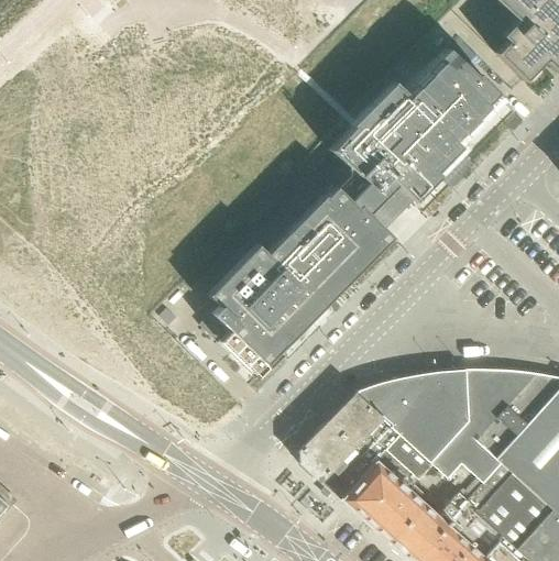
[(501,0),(519,18),(505,34),(511,39),(497,52),(528,80),(548,59),(557,67),(558,66),(557,64),(558,63),(558,0),(501,0)]
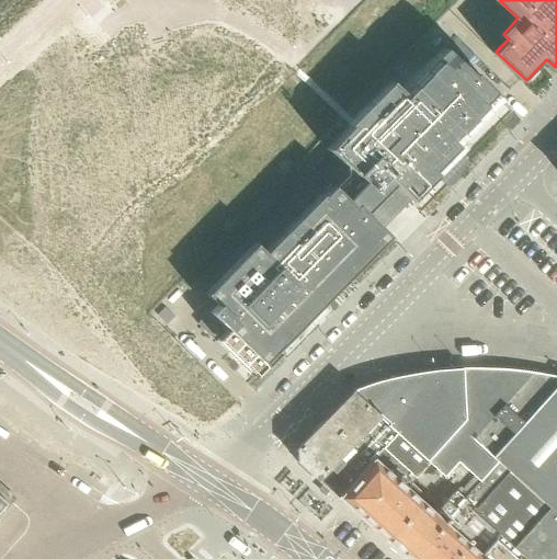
[(286,344),(386,242),(394,236),(388,230),(394,220),(396,221),(402,212),(398,207),(398,206),(504,98),(477,71),(475,72),(447,46),(436,57),(440,60),(408,92),(398,83),(352,128),(350,126),(331,146),(357,171),(341,187),(337,183),(326,194),(328,196),(271,253),(262,246),(200,308),(207,316),(202,320),(259,376),(284,350),(280,345),(284,342),(286,344)]
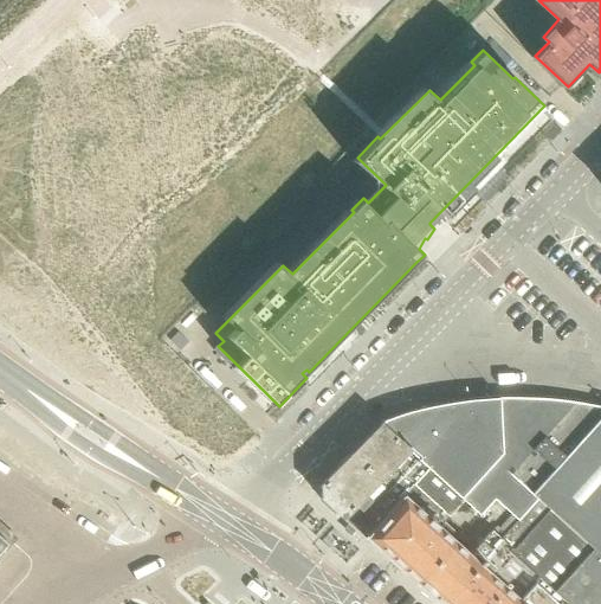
[(430,466),(368,535),(418,579),(419,580),(463,532),(448,519),(467,499),(484,513),(498,498),(522,518),(541,494),(537,489),(600,417),(600,404),(598,404),(570,399),(543,397),(538,397),(512,397),(486,398),(459,402),(435,405),(412,411),(389,419),(386,422),(413,449),(430,466)]
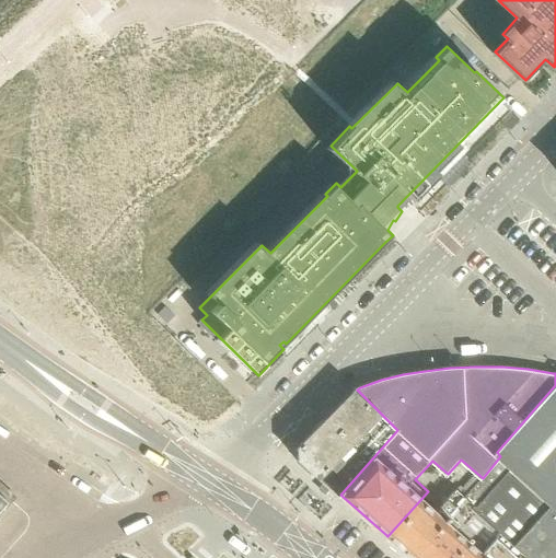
[(476,502),(460,521),(486,545),(499,531),(529,557),(555,557),(555,385),(497,452),(500,456),(483,478),(468,493),(476,502)]
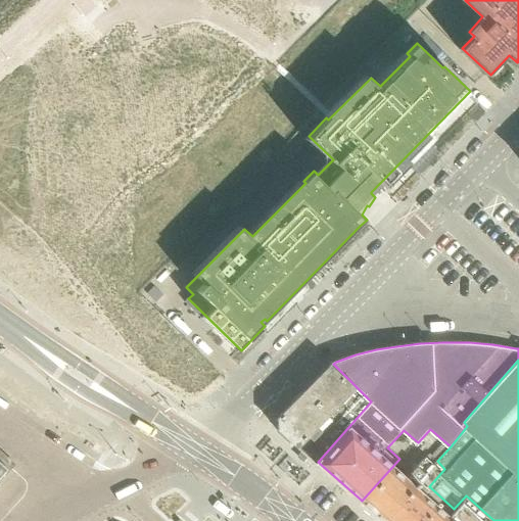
[(333,364),(280,418),(281,429),(284,432),(302,448),(322,428),(319,426),(357,387),(333,364)]
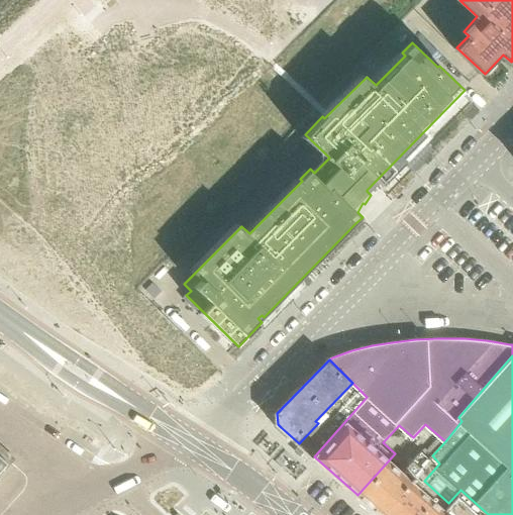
[(318,423),(299,443),(314,456),(367,397),(352,383),(315,421),(318,423)]
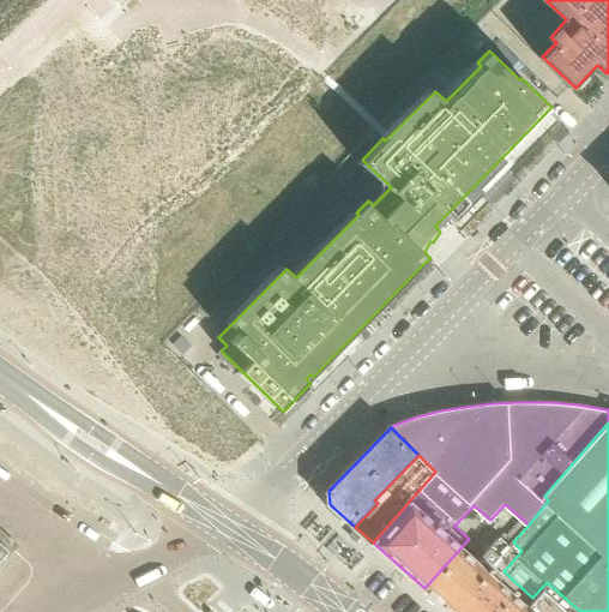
[(469,539),(424,588),(450,611),(513,541),(504,533),(484,552),(469,539)]
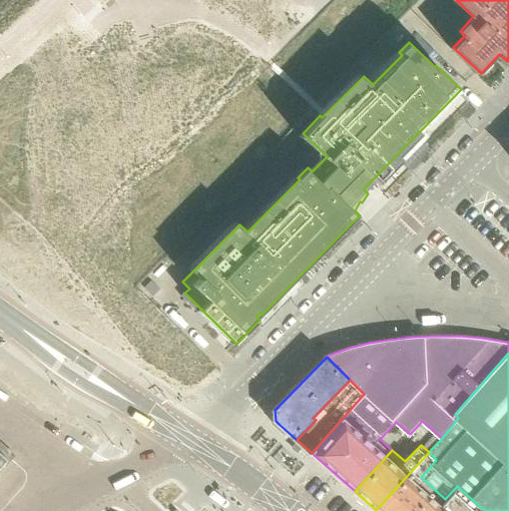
[(0,468),(9,459),(0,451),(0,468)]
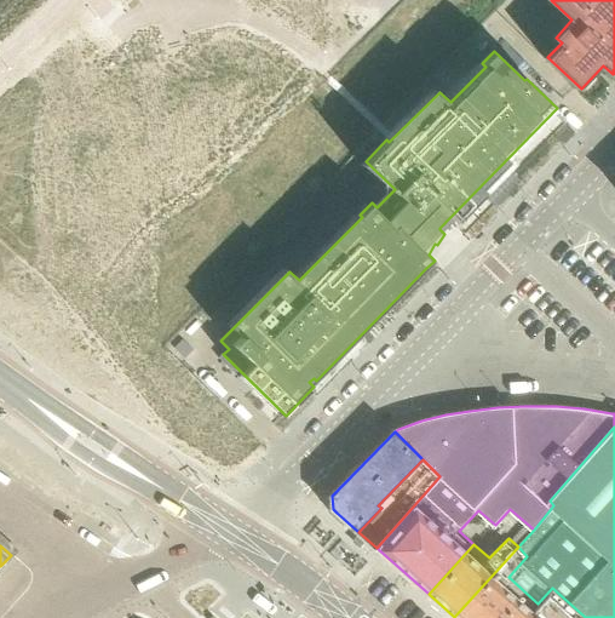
[(518,547),(454,617),(524,617),(533,608),(538,604),(509,577),(527,556),(518,547)]
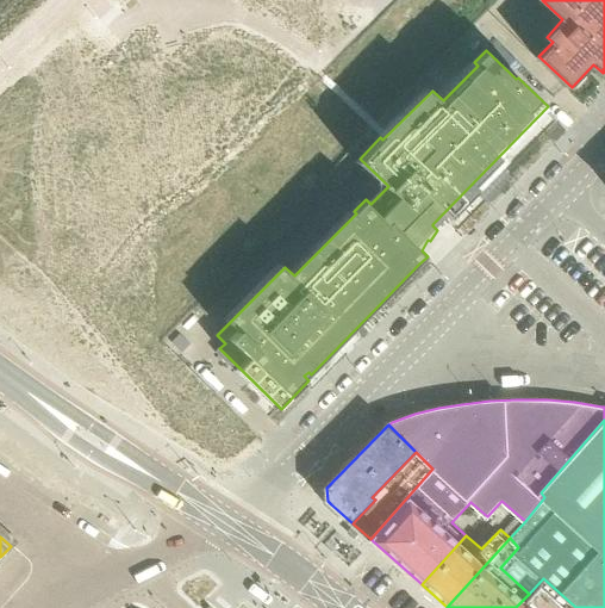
[(524,599),(516,607),(575,607),(543,578),(529,594),(524,599)]
